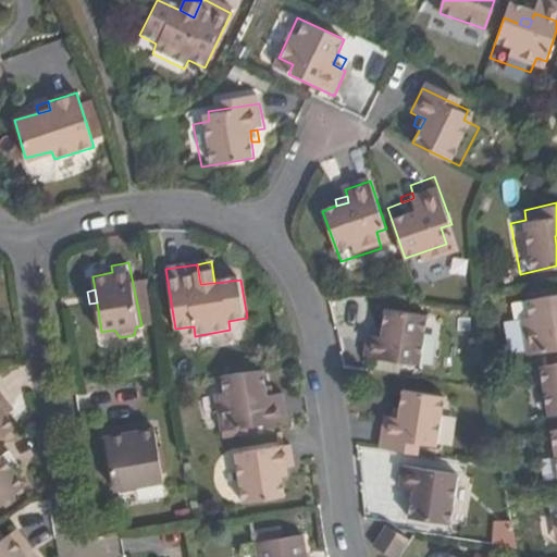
[(556,294),(524,300),(532,343),(547,339),(551,350),(556,348),(556,294)]
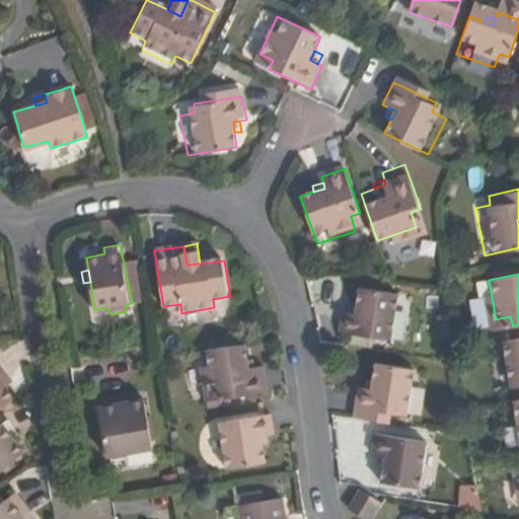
[(392,341),(398,293),(360,286),(357,313),(343,311),(340,332),(392,341)]
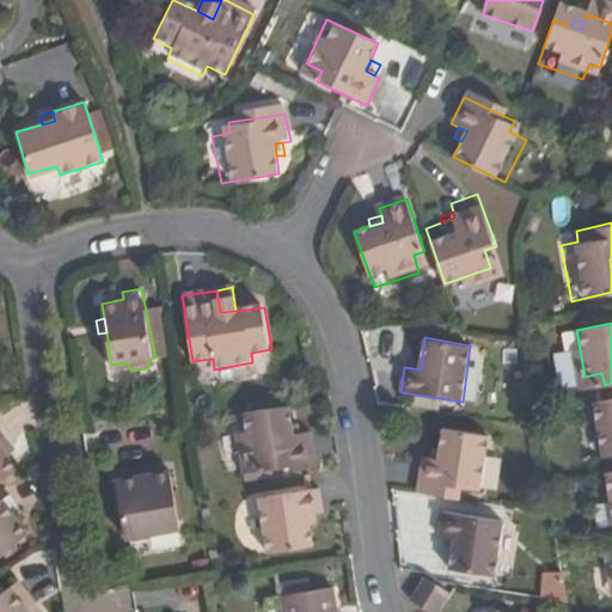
[(611,399),(586,404),(597,458),(611,454),(611,399)]
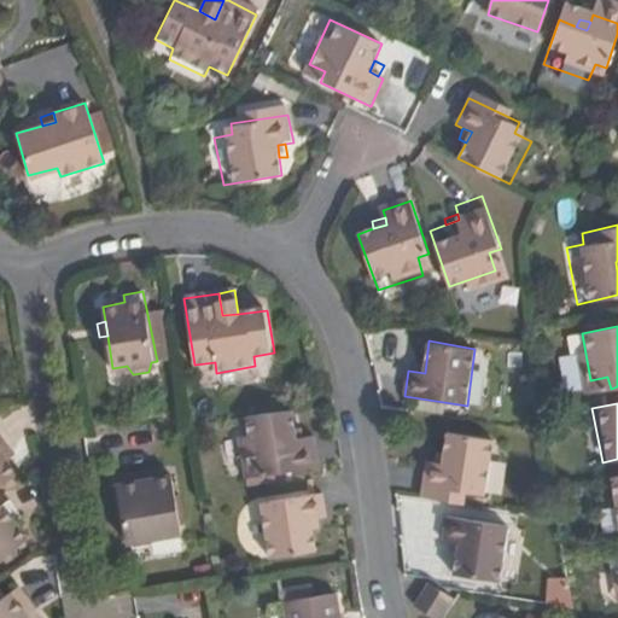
[(301,427),(297,410),(249,419),(251,435),(242,437),(246,477),(320,466),(315,436),(308,437),(295,439),(293,429),(301,427)]
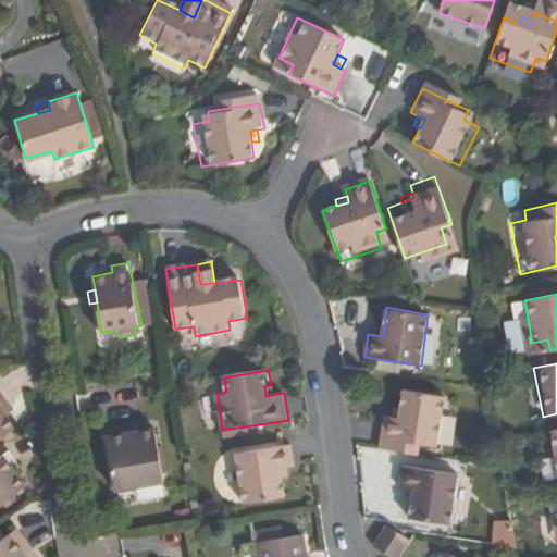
[(276,384),(271,385),(264,386),(265,396),(277,394),(276,384)]
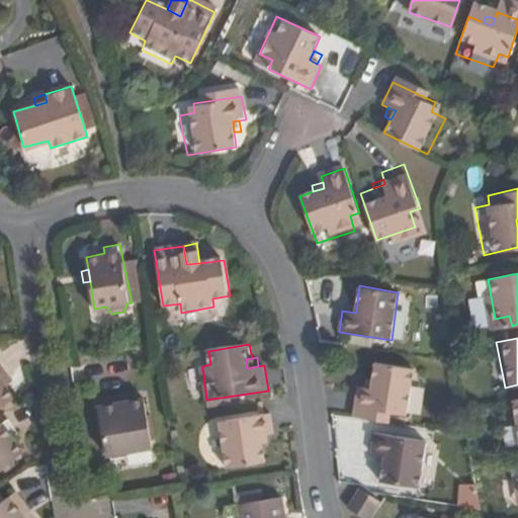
[(356,386),(351,416),(405,424),(413,369),(374,362),(371,380),(369,390),(361,389),(356,386)]
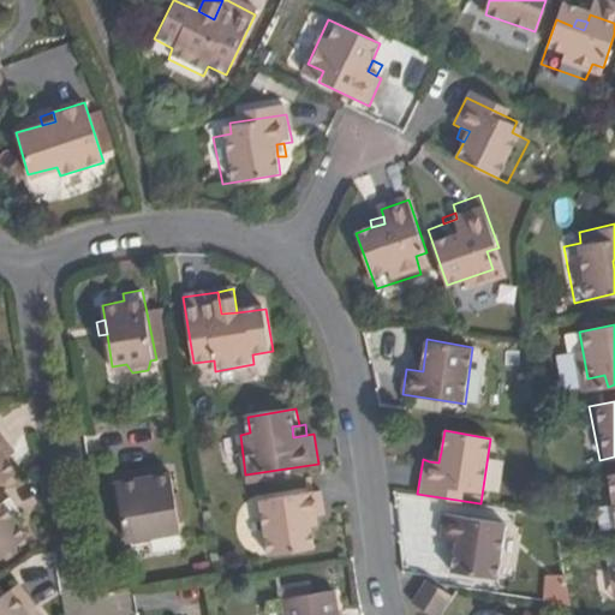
[(0,482),(16,471),(6,458),(1,448),(7,443),(0,431),(0,482)]
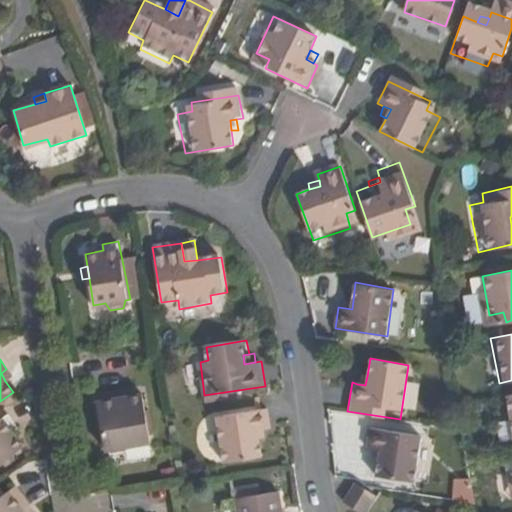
[(11,376),(6,369),(1,373),(5,381),(11,376)]
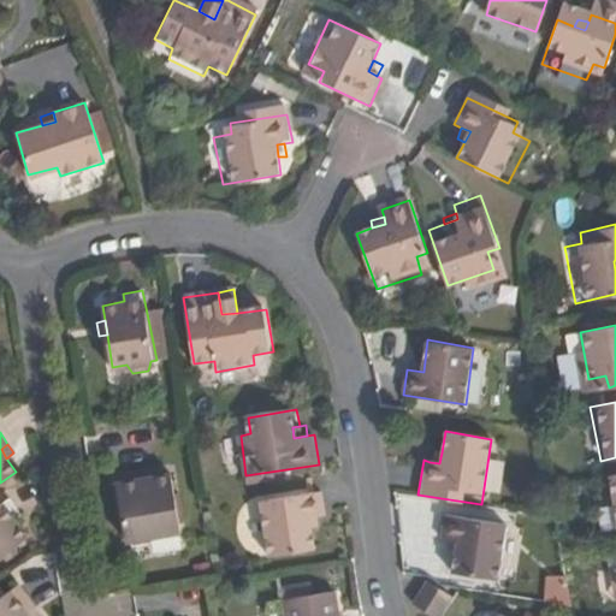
[(439,463),(442,452),(431,451),(430,462),(439,463)]
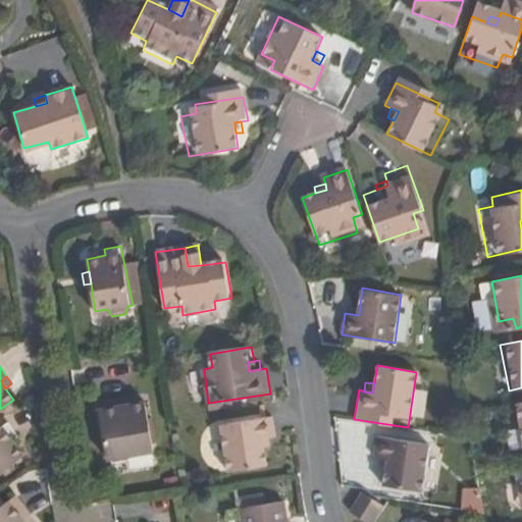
[(121,406),(120,398),(99,402),(108,458),(154,452),(147,403),(128,405),(121,406)]
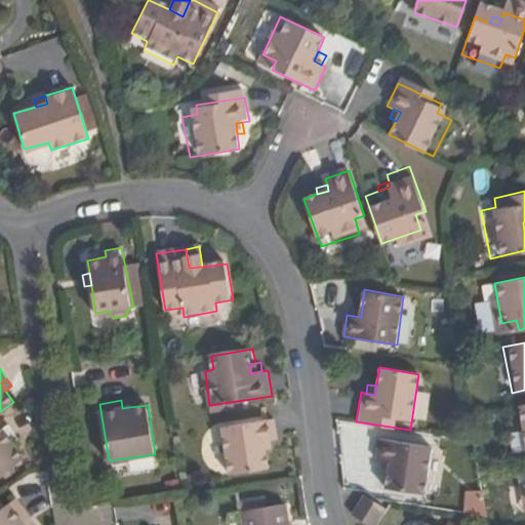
[(128,400),(121,400),(122,408),(129,407),(128,400)]
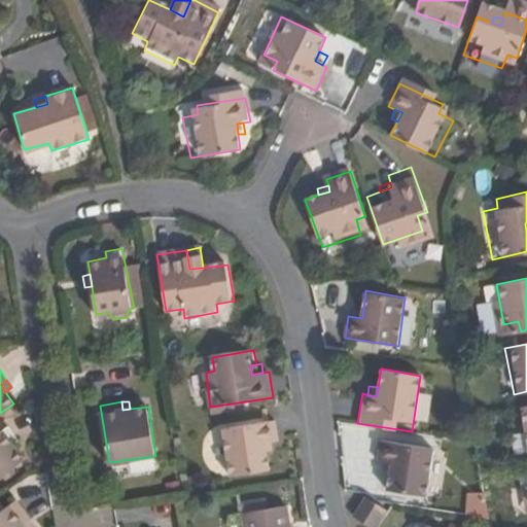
[(526,407),(517,409),(524,455),(526,454),(526,407)]
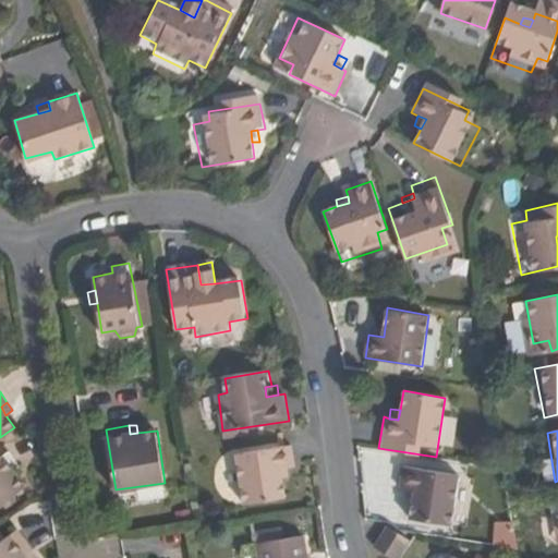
[(286,497),(282,477),(281,468),(289,466),(296,465),(293,445),(238,452),(245,504),(286,497)]
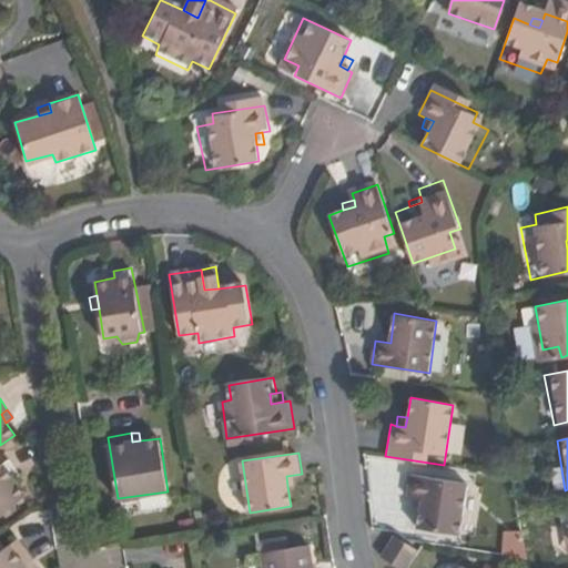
[(0,513),(2,511),(13,503),(24,495),(11,479),(19,474),(9,459),(2,464),(0,458),(0,513)]
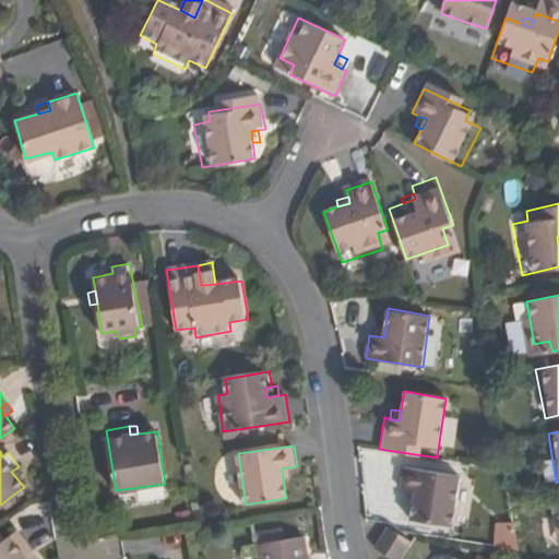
[(413,488),(411,498),(407,516),(450,524),(458,474),(404,465),(401,485),(406,486),(413,488)]
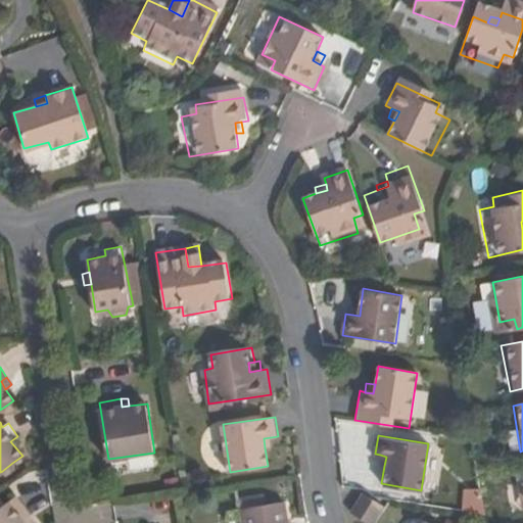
[(264,438),(265,447),(273,445),(271,437),(264,438)]
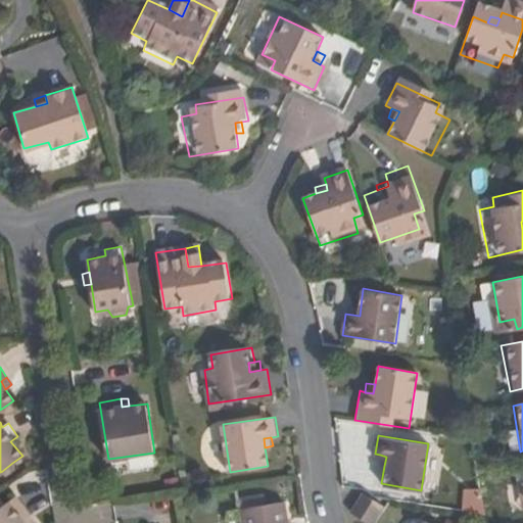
[(12,463),(2,471),(5,477),(16,469),(12,463)]
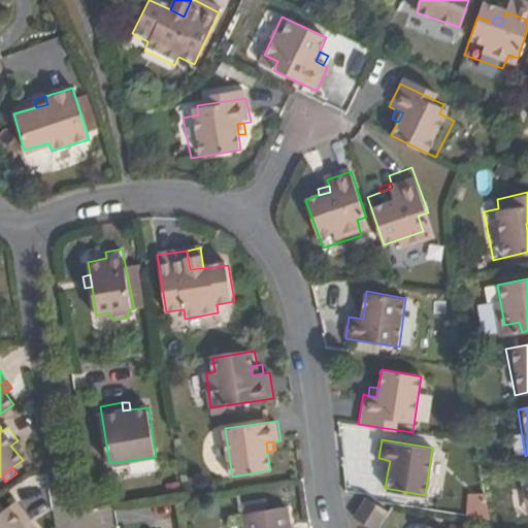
[(464,516),(485,517),(486,493),(465,493),(464,516)]
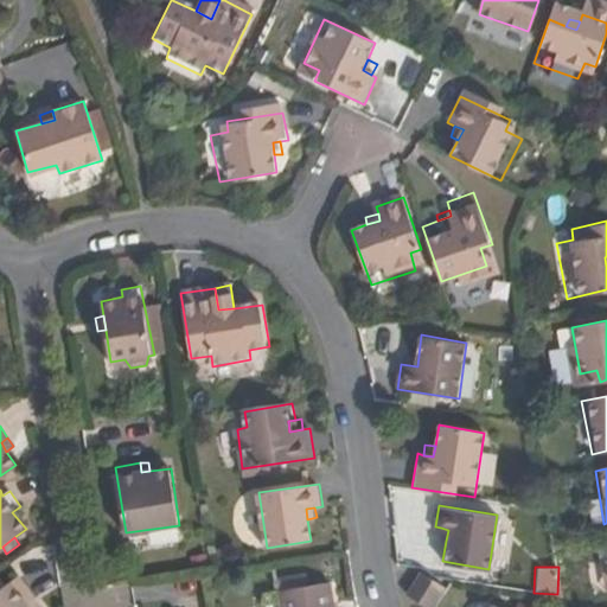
[(446,585),(435,577),(426,570),(411,593),(432,606),(446,585)]
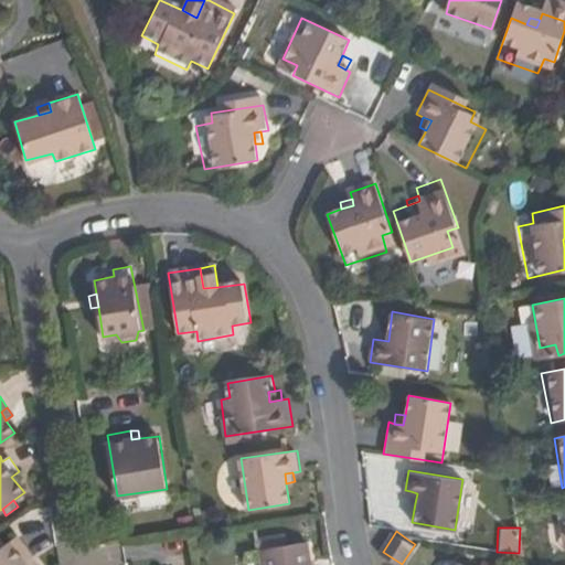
[(16,536),(2,546),(0,547),(0,564),(24,564),(33,560),(16,536)]
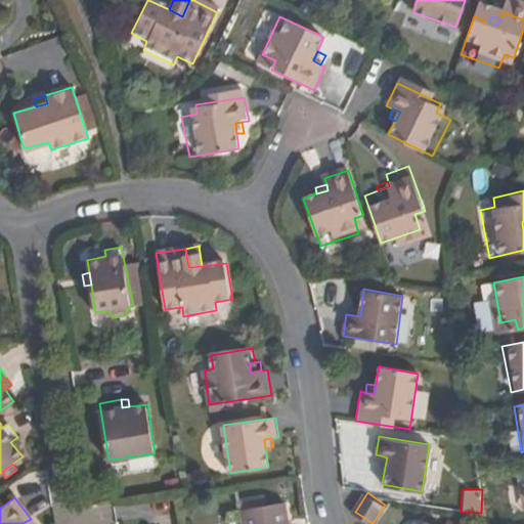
[(238,503),(239,511),(264,506),(263,498),(238,503)]
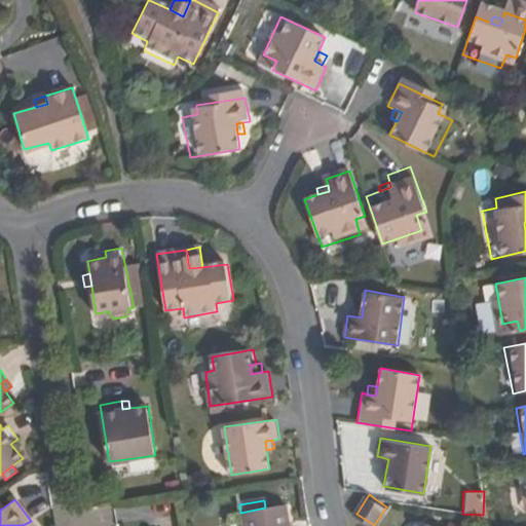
[(239,513),(240,525),(288,525),(285,505),(265,508),(240,513),(239,513)]
